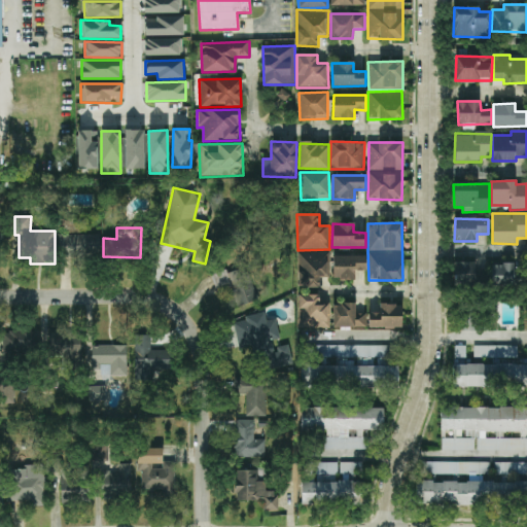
[(99,235),(60,235),(60,258),(99,257),(99,235)]
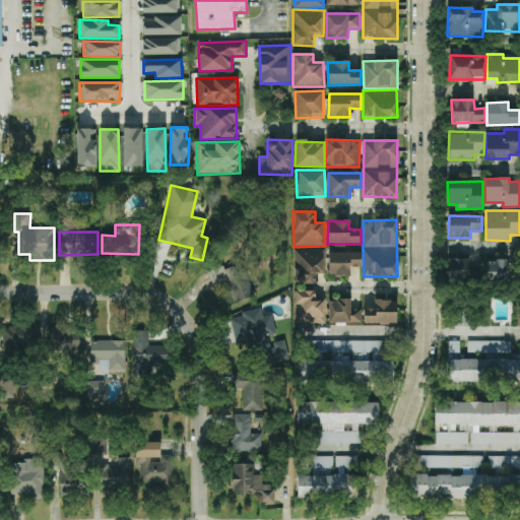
[(315,283),(315,274),(324,273),(323,248),(294,249),(295,284),(315,283)]
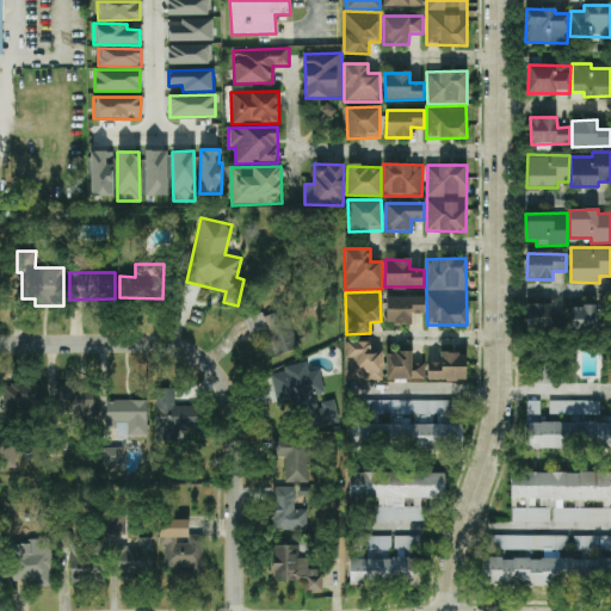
[(412,323),(412,314),(425,314),(424,296),(386,297),(387,325),(412,323)]
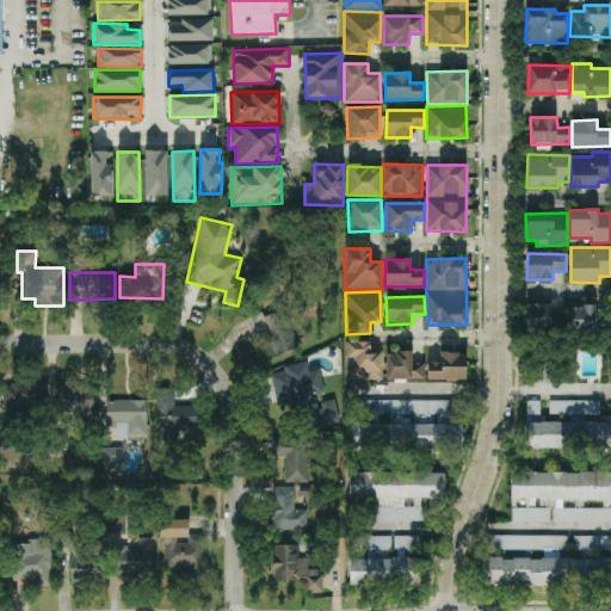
[(551,304),(528,303),(526,331),(563,331),(565,314),(551,314),(551,304)]
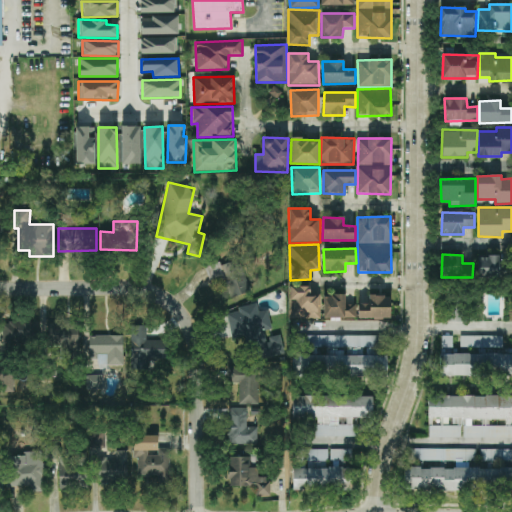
[(499,278),(500,257),(478,256),(477,278),(499,278)]
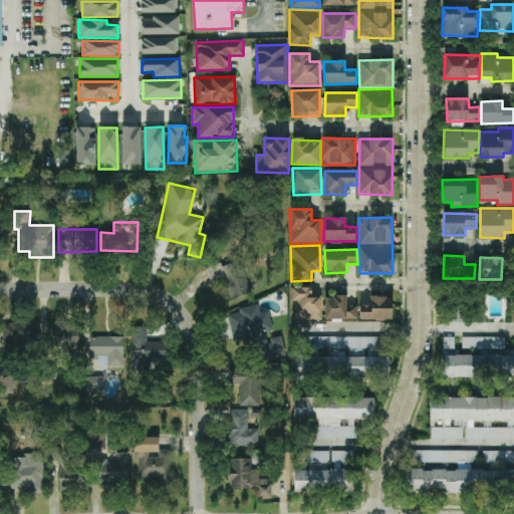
[(226,262),(207,271),(212,281),(223,276),(221,272),(229,269),(226,262)]
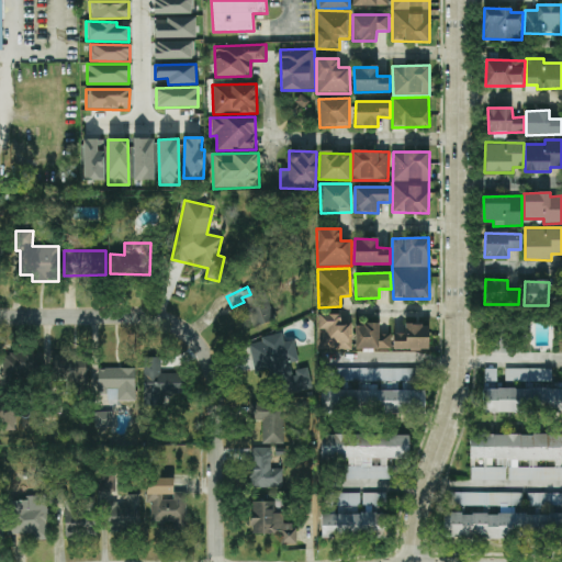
[(240,311),(248,329),(274,319),(268,301),(240,311)]
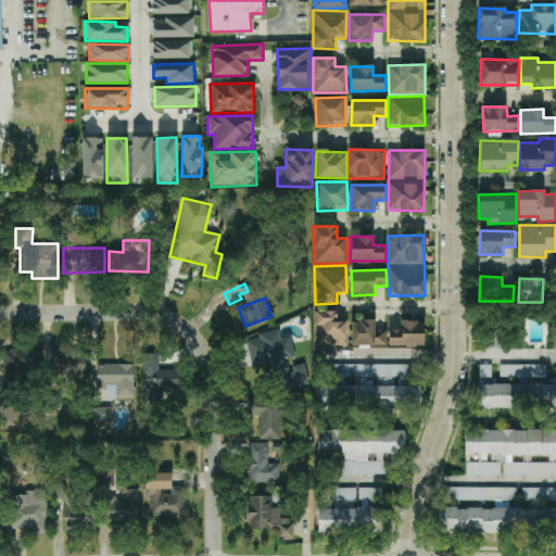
[(315,346),(348,346),(346,321),(338,321),(337,311),(314,311),(315,346)]
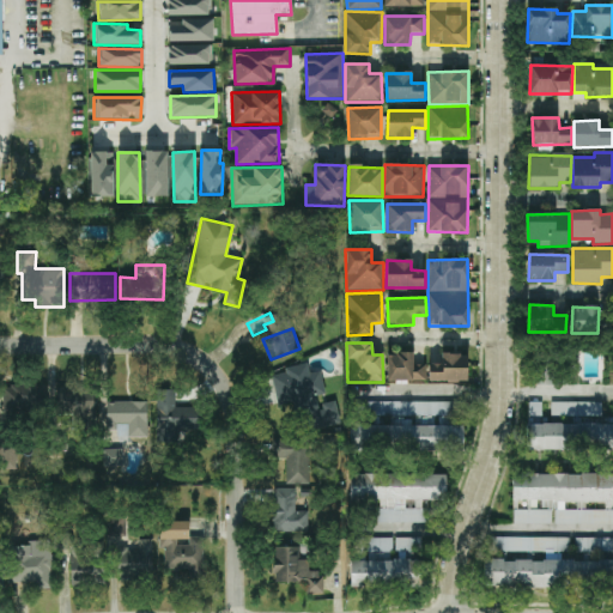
[(388,381),(426,381),(426,364),(413,365),(413,353),(387,353),(388,381)]
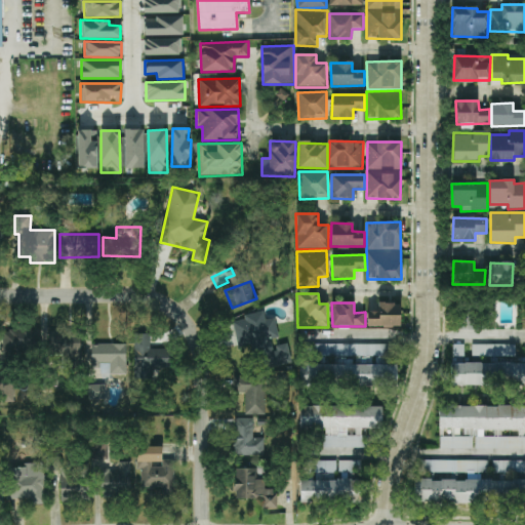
[(401,304),(377,304),(377,312),(367,312),(367,326),(400,327),(401,304)]
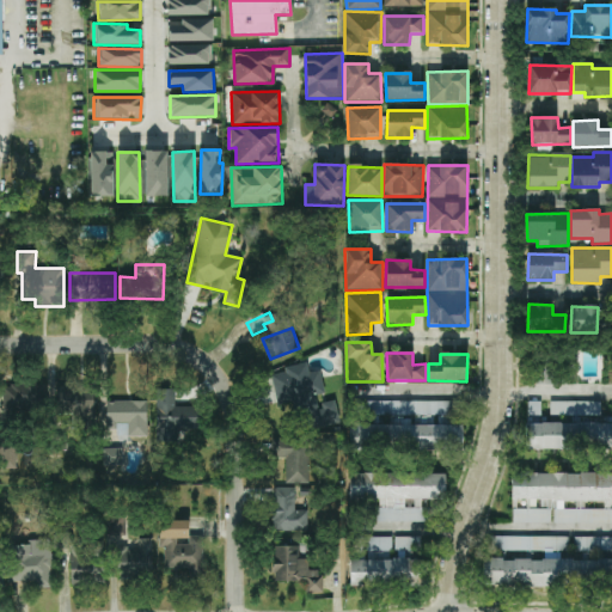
[(340,423),(335,401),(318,404),(317,396),(325,393),(320,371),(308,373),(307,363),(283,368),(285,373),(271,375),(277,408),(304,403),(308,429),(340,423)]
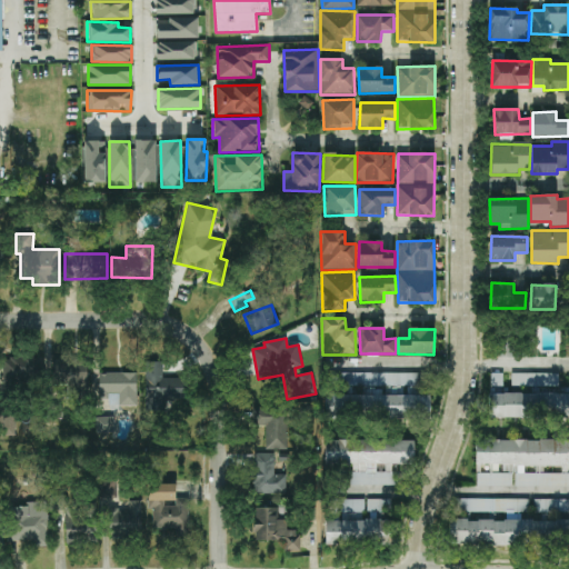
[(498,358),(512,358),(512,342),(497,342),(498,358)]
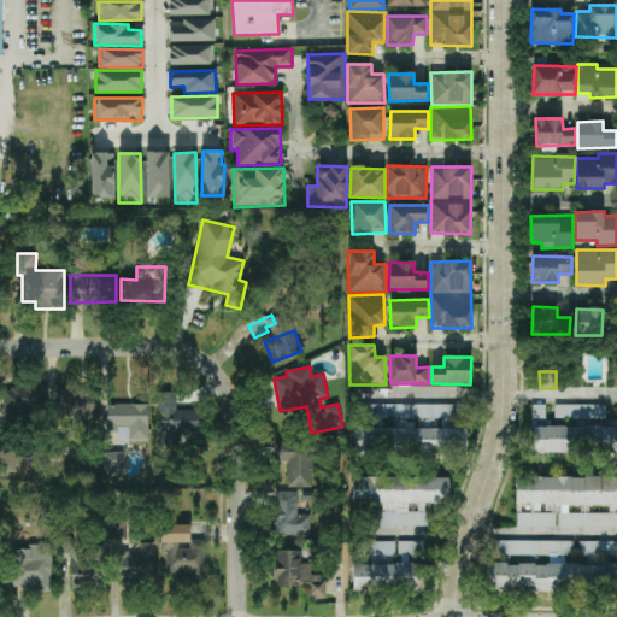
[(4,387),(3,417),(35,418),(35,406),(46,406),(46,388),(4,387)]
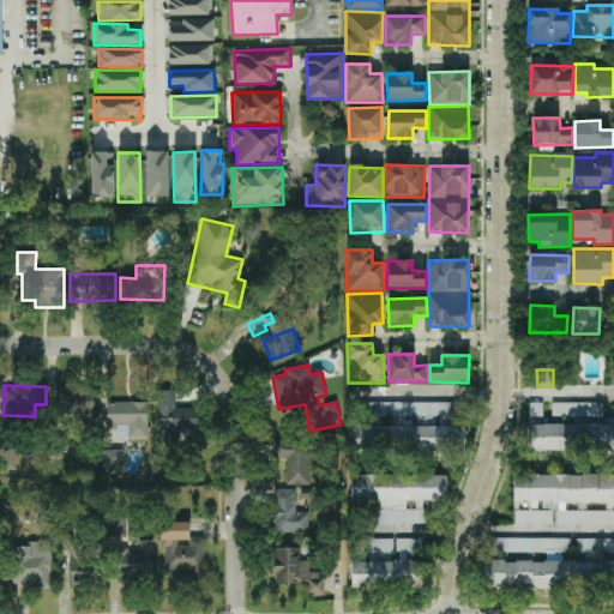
[(56,389),(58,432),(85,432),(85,389),(56,389)]
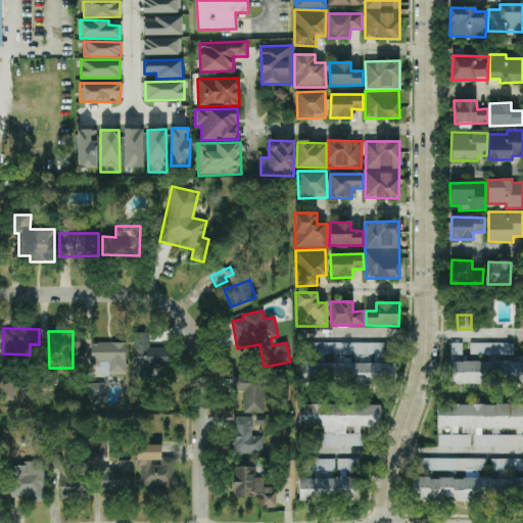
[(149,333),(134,333),(134,377),(153,377),(153,367),(170,368),(171,348),(149,347),(149,333)]
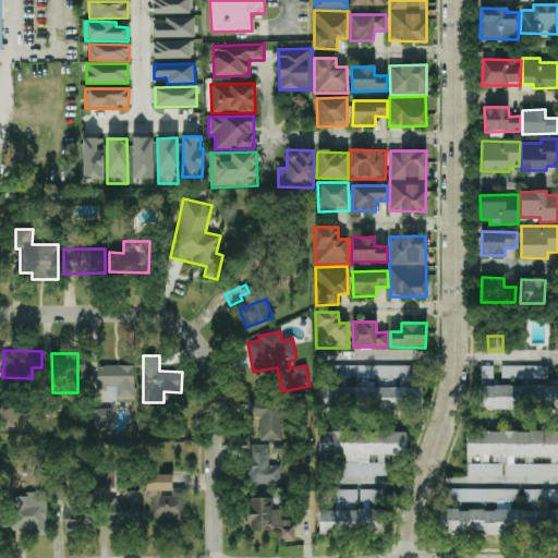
[(134,366),(97,365),(97,392),(107,392),(107,398),(134,399),(134,366)]
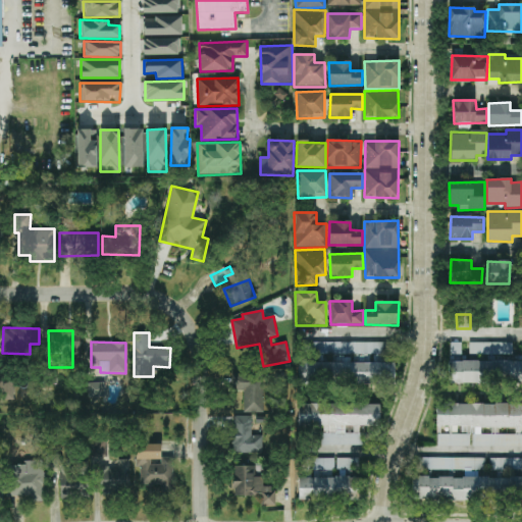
[(388,343),(311,342),(310,362),(299,361),(299,381),(395,383),(395,362),(363,362),(363,354),(388,354),(388,343)]
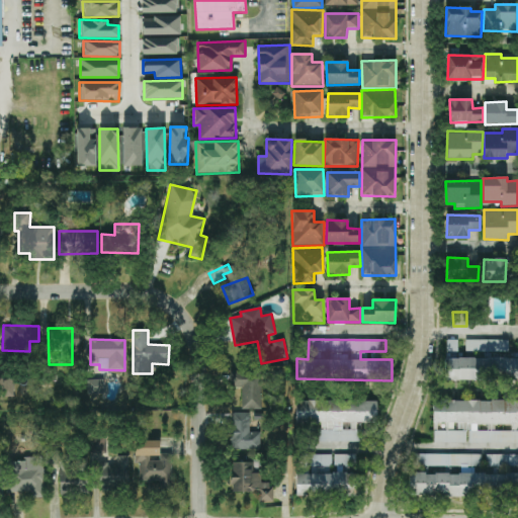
[(445,379),(484,380),(484,379),(517,379),(517,356),(509,356),(509,340),(465,339),(465,355),(457,355),(457,340),(446,340),(445,379)]
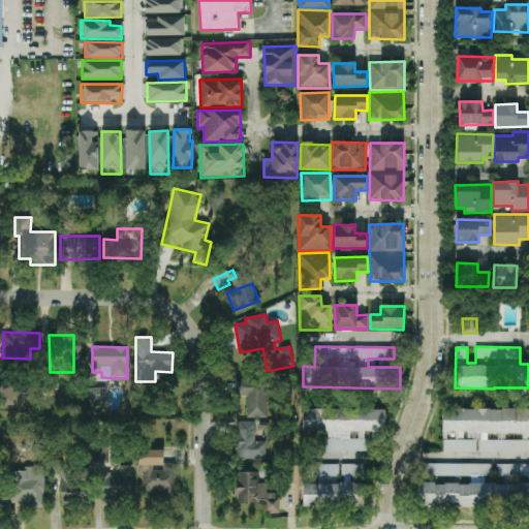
[(267,418),(269,381),(239,379),(239,396),(247,397),(246,417),(267,418)]
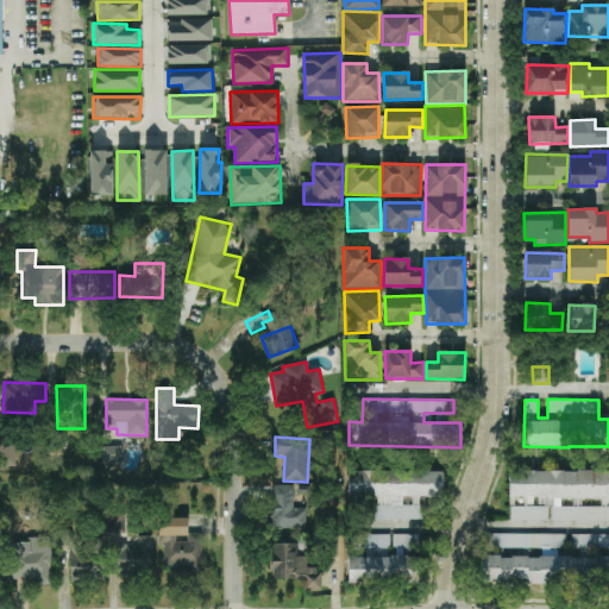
[(0,465),(16,466),(17,446),(0,445),(0,465)]
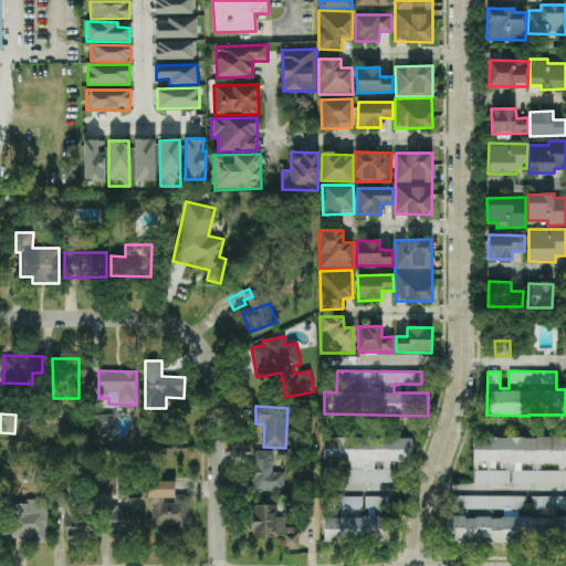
[(96,431),(114,430),(113,415),(96,415),(96,431)]
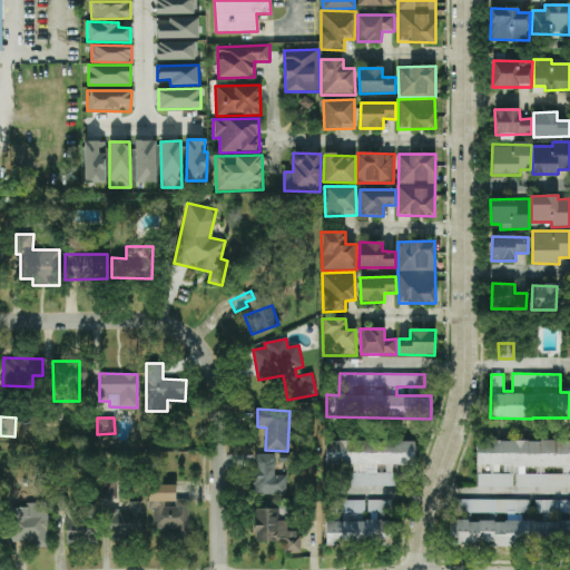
[(513,485),(513,468),(569,468),(569,440),(478,441),(478,487),(513,485)]
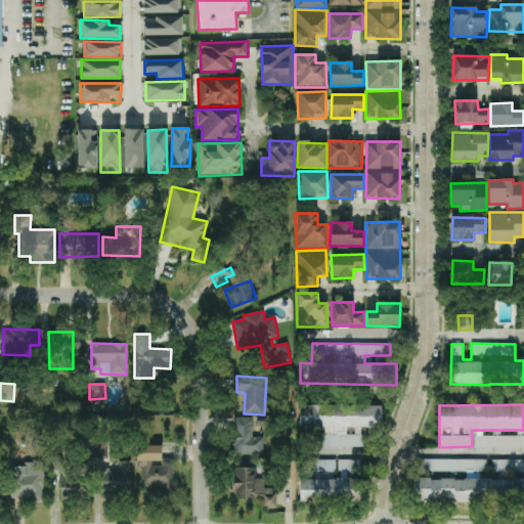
[(381,429),(381,405),(300,406),(300,428),(307,427),(307,447),(367,446),(366,429),(381,429)]
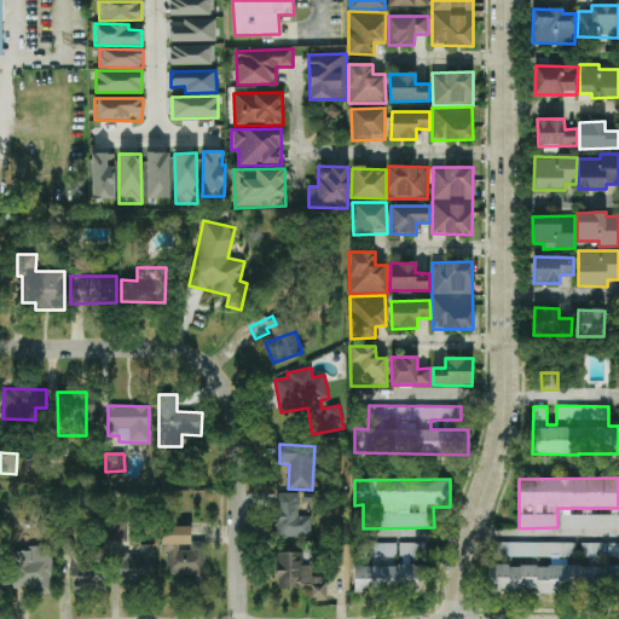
[(312,538),(312,516),(299,516),(299,493),(276,493),(276,538),(312,538)]
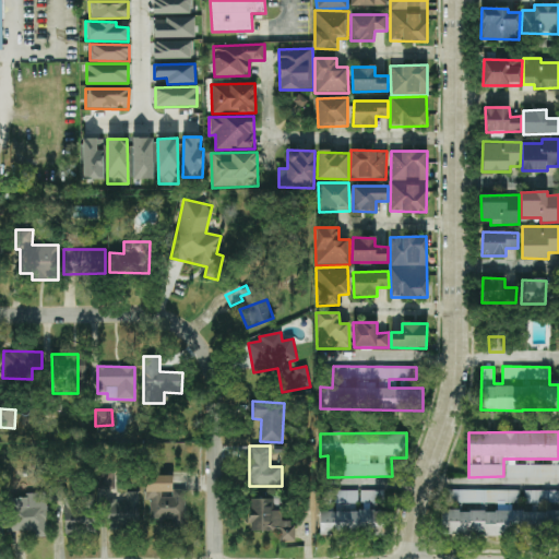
[(173,519),(173,527),(186,527),(186,491),(163,491),(163,475),(146,476),(146,519),(173,519)]
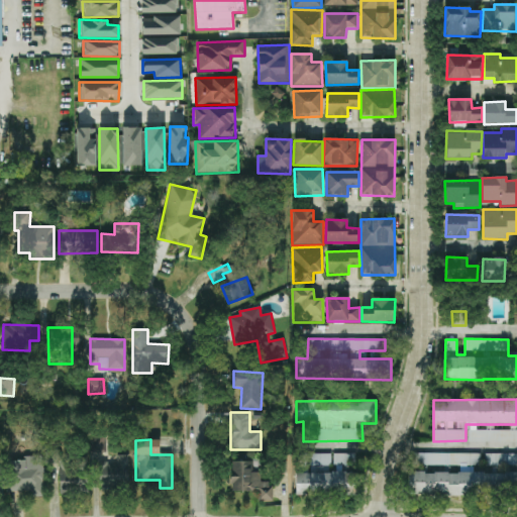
[(59,461),(57,450),(46,452),(48,463),(59,461)]
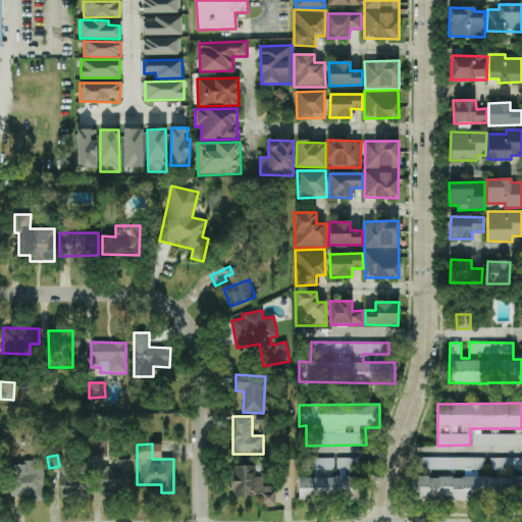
[(360,459),(300,458),(300,499),(360,499),(360,459)]
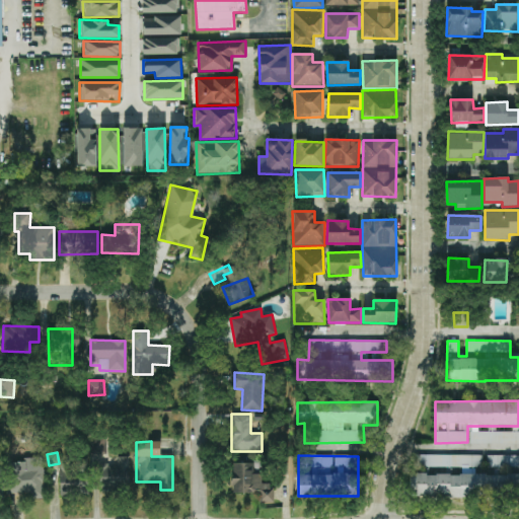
[(518,455),(487,456),(487,468),(518,467),(518,455)]
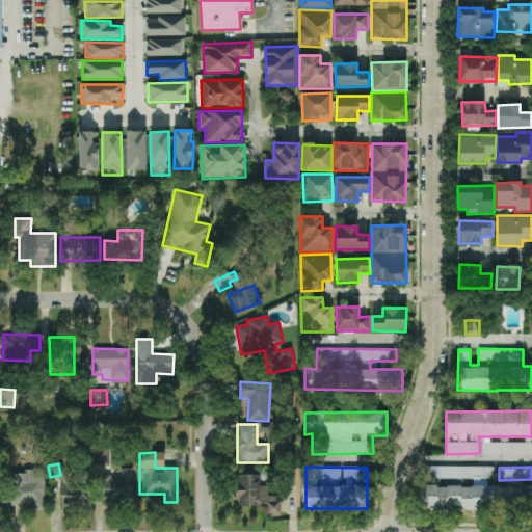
[(120,477),(102,477),(102,502),(131,502),(131,469),(120,469),(120,477)]
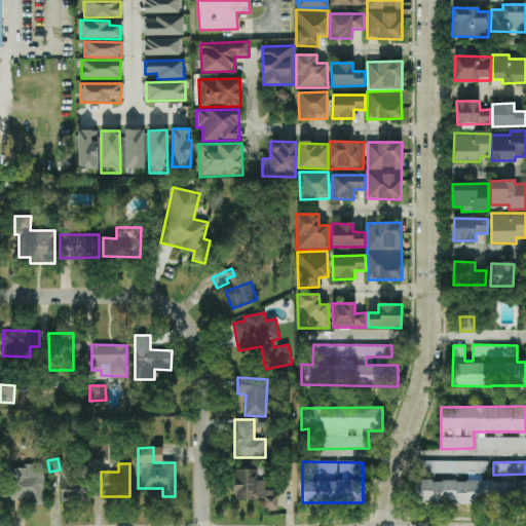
[(43,502),(43,464),(29,464),(29,479),(9,479),(9,502),(43,502)]
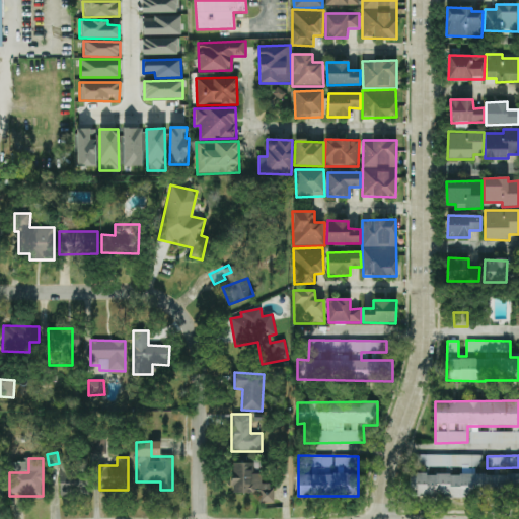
[(60,495),(87,495),(87,458),(75,458),(75,469),(60,469),(60,495)]
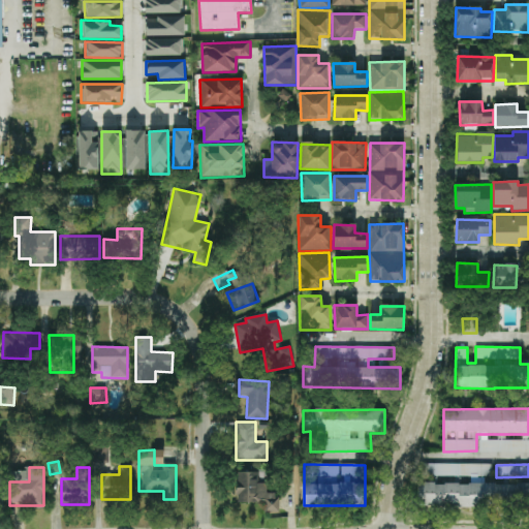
[(267,493),(267,481),(258,483),(258,471),(236,472),(237,503),(266,502),(266,511),(277,511),(277,493),(267,493)]
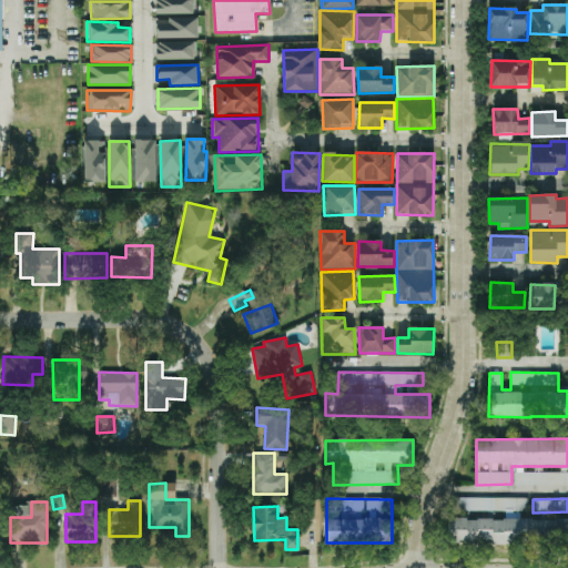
[(567,543),(567,518),(448,518),(448,543),(567,543)]
